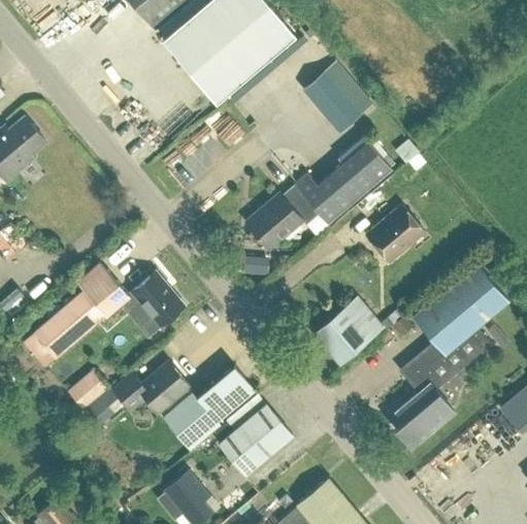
[(128,0),(155,31),(191,0),(128,0)]
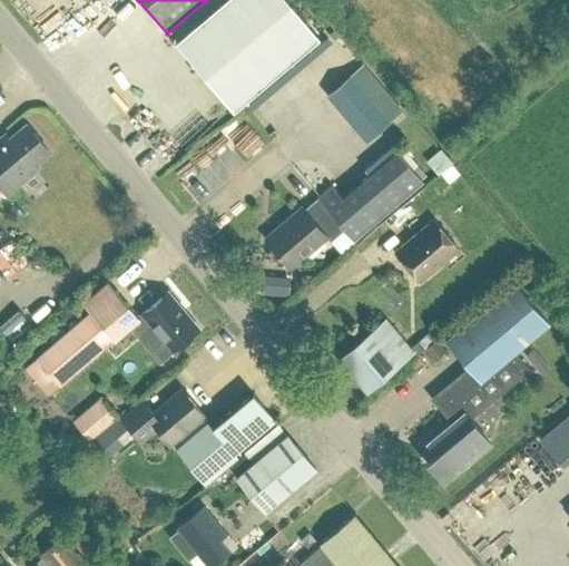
[(290,111),(297,105),(281,85),(273,91),(290,111)]
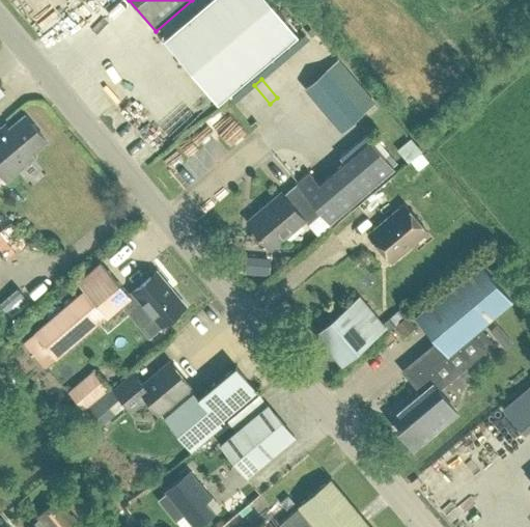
[(47,143),(26,118),(5,135),(2,132),(0,133),(0,174),(6,183),(33,160),(30,157),(47,143)]
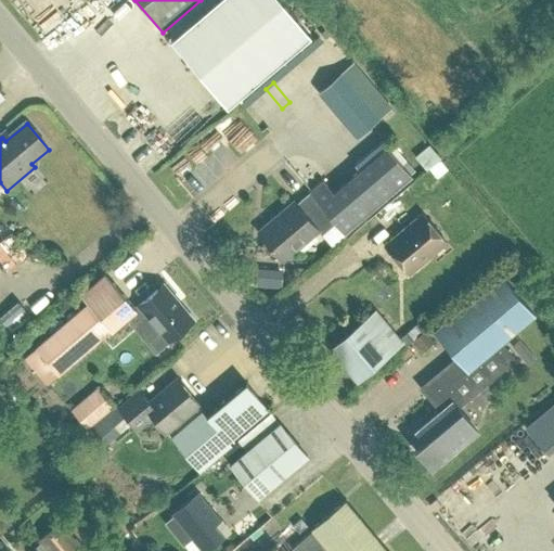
[(345,238),(413,180),(387,149),(334,194),(323,182),(309,194),(311,196),(297,208),(295,205),(259,234),(283,264),(318,234),(322,239),(336,227),(345,238)]
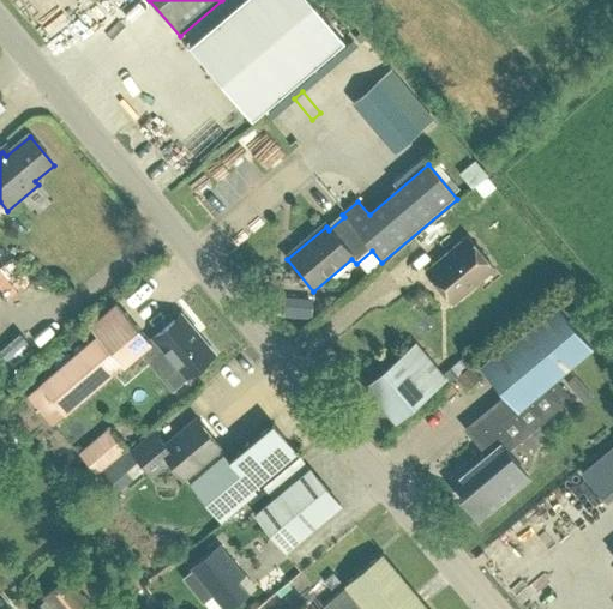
[(493,269),(470,242),(452,257),(451,254),(427,275),(454,306),(476,285),(475,283),(493,269)]
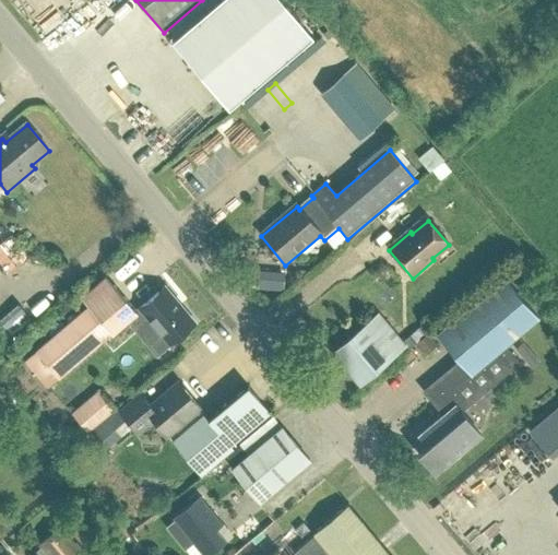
[(0,288),(20,273),(0,249),(0,288)]
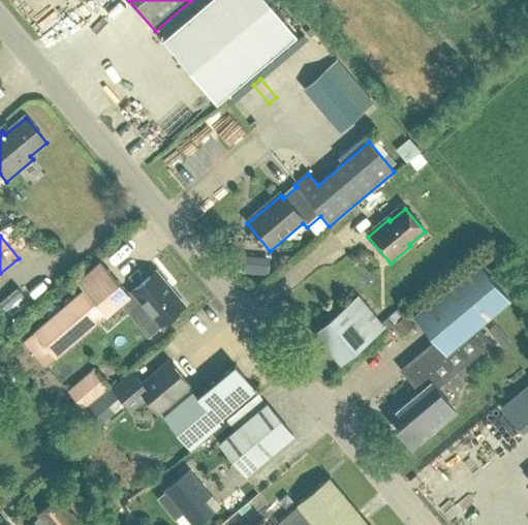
[(478,330),(510,303),(478,265),(414,318),(441,349),(408,377),(422,393),(398,413),(405,423),(396,431),(412,450),(456,413),(436,391),(491,345),(478,330)]
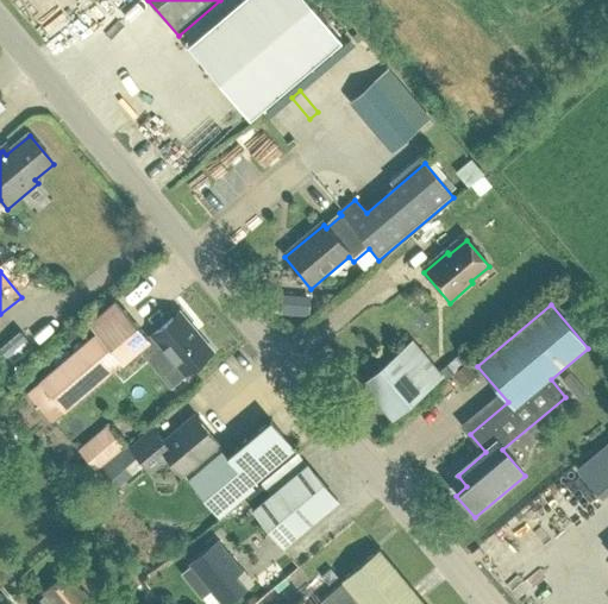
[(66,414),(124,365),(149,344),(123,314),(99,335),(41,385),(66,414)]
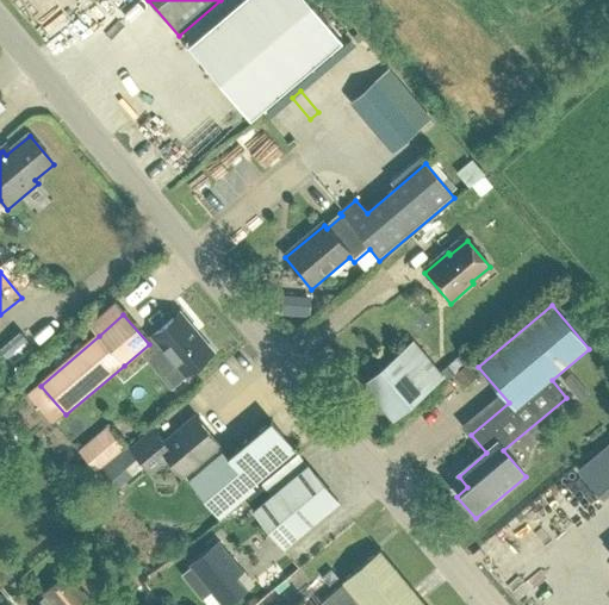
[(185,378),(213,354),(181,316),(153,340),(185,378)]
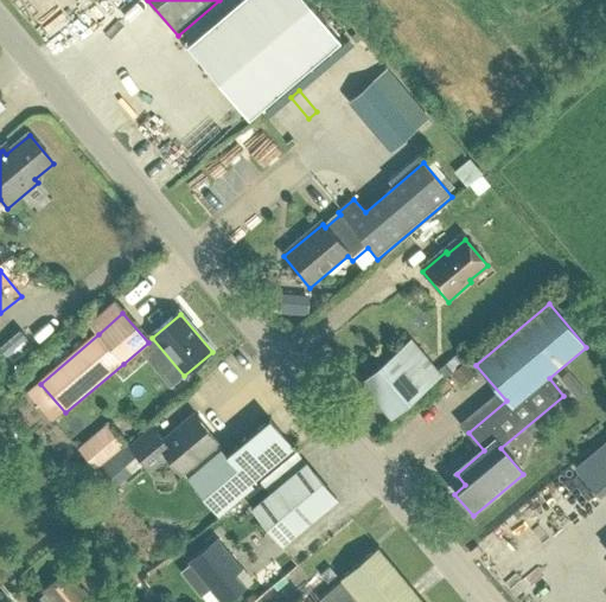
[(442,378),(438,372),(412,341),(362,384),(391,421),(442,378)]
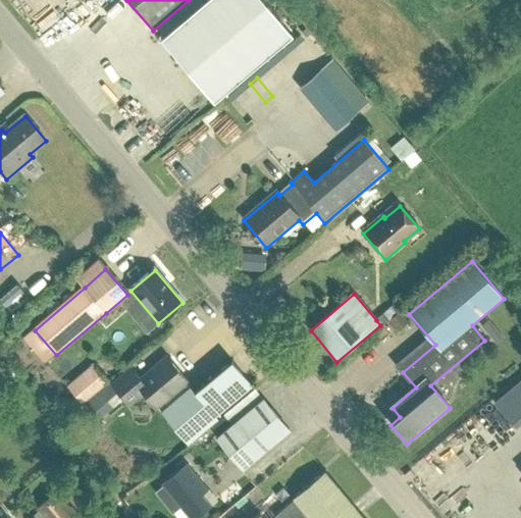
[(409,323),(400,313),(388,322),(398,332),(409,323)]
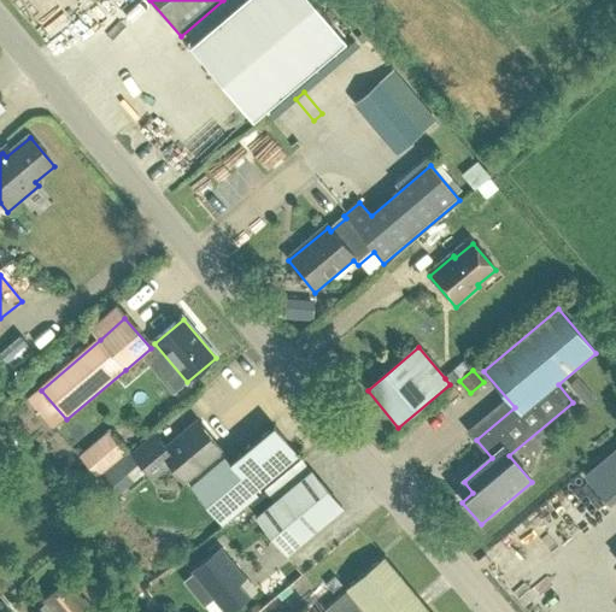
[(587,409),(596,401),(578,381),(569,387),(587,409)]
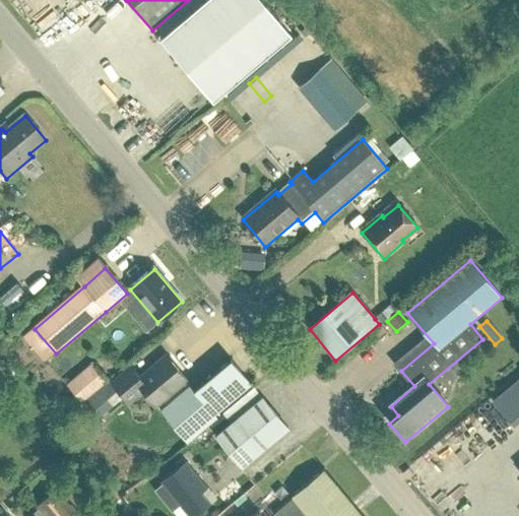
[(85,402),(96,415),(99,418),(113,407),(110,404),(121,395),(123,398),(129,404),(140,395),(146,395),(156,407),(187,381),(168,358),(140,380),(131,369),(112,385),(110,382),(99,391),(85,402)]
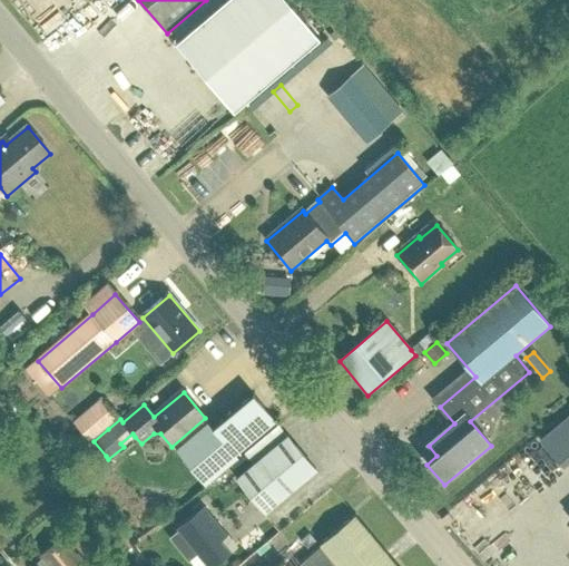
[(175,451),(176,452),(206,488),(232,467),(238,461),(237,460),(236,458),(276,423),(254,397),(213,430),(208,426),(207,425),(175,451)]
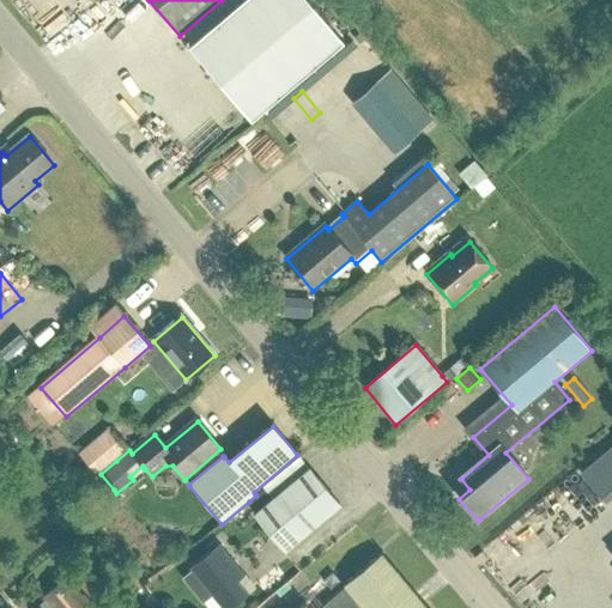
[(125,450),(114,437),(85,461),(96,474),(125,450)]
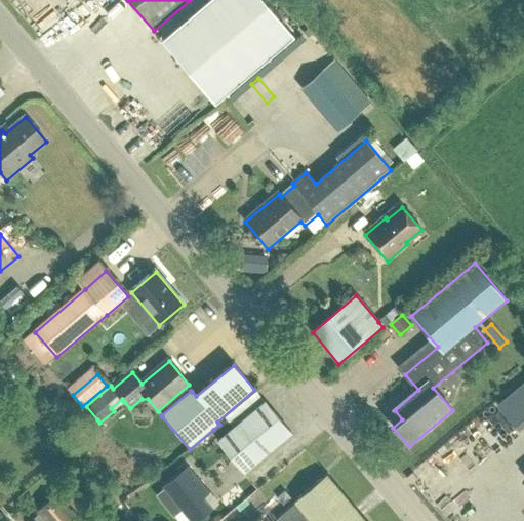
[(244,474),(291,434),(266,402),(233,429),(222,439),(217,442),(244,474)]
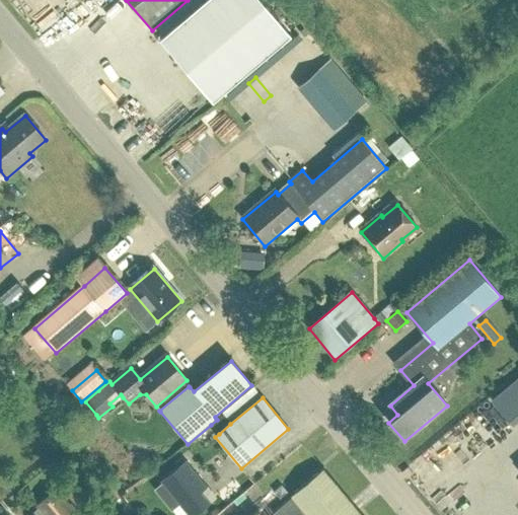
[(217,420),(211,425),(219,434),(230,424),(222,415),(222,414),(216,419),(217,420)]
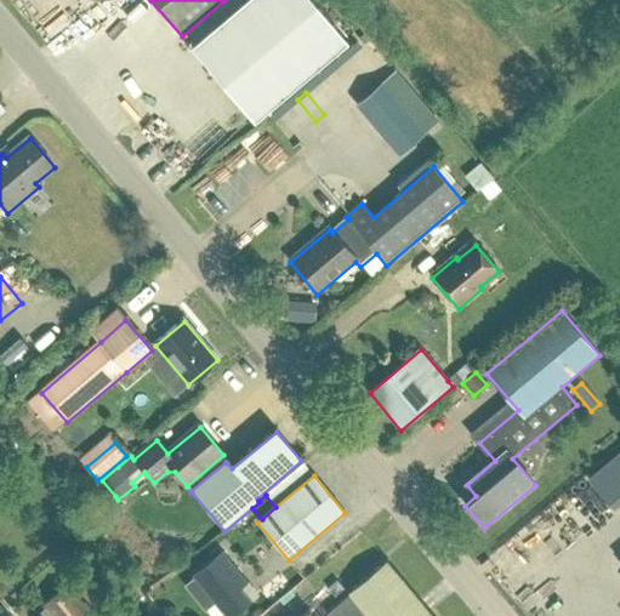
[(619,536),(598,555),(619,581),(619,536)]
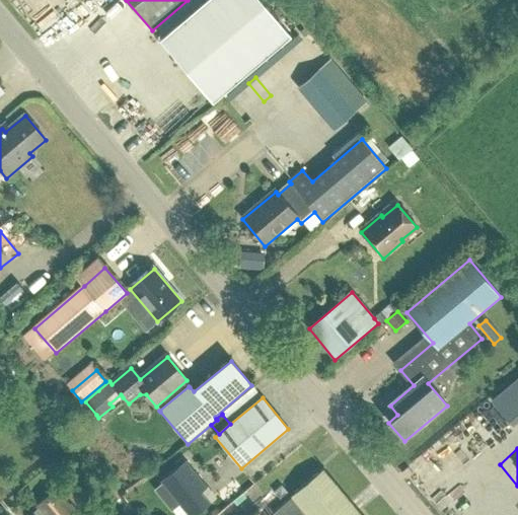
[(162,486),(155,491),(172,512),(179,506),(187,514),(195,514),(210,503),(202,493),(208,489),(186,462),(160,483),(162,486)]
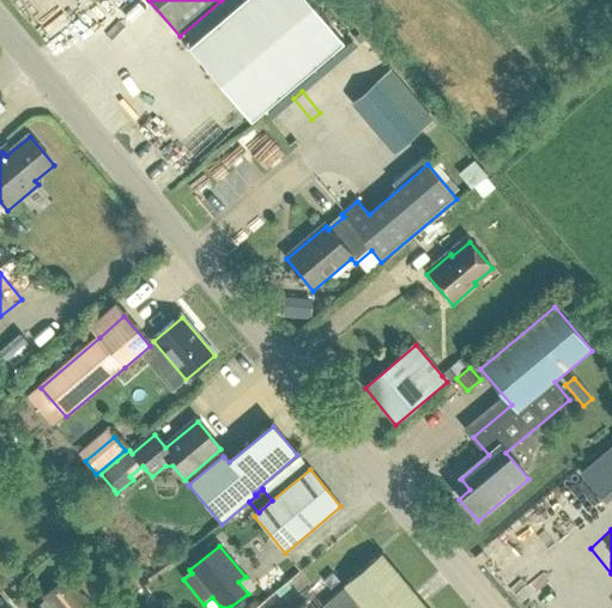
[(425,607),(382,555),(345,587),(346,589),(323,607),(307,607),(306,606),(303,607),(425,607)]
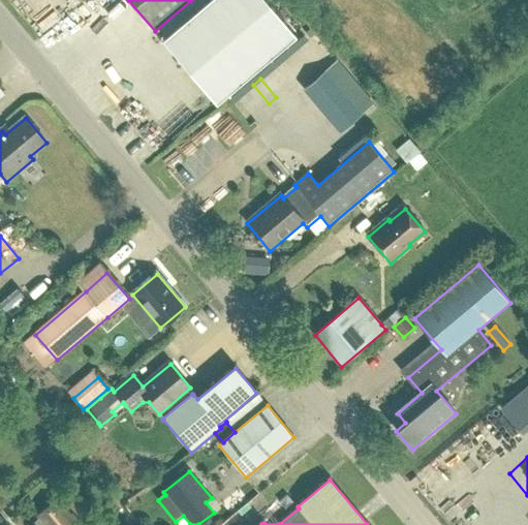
[(39,518),(44,524),(79,524),(59,501),(39,518)]
